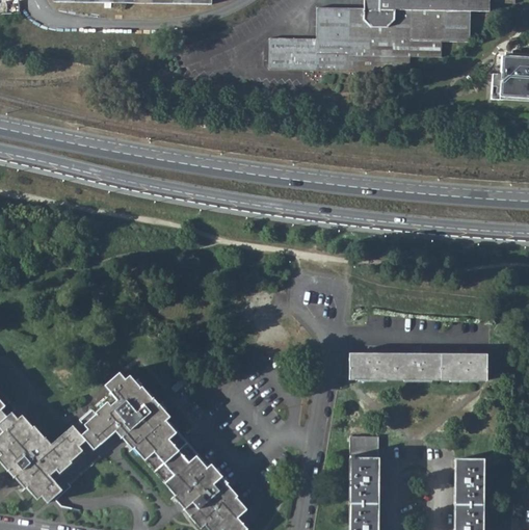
[(365,0),(365,8),(318,8),(318,38),(271,37),(270,70),(410,73),(412,72),(413,41),(443,41),(444,9),(491,9),(491,0),(496,0),(497,3),(516,3),(517,2),(517,0),(365,0)]
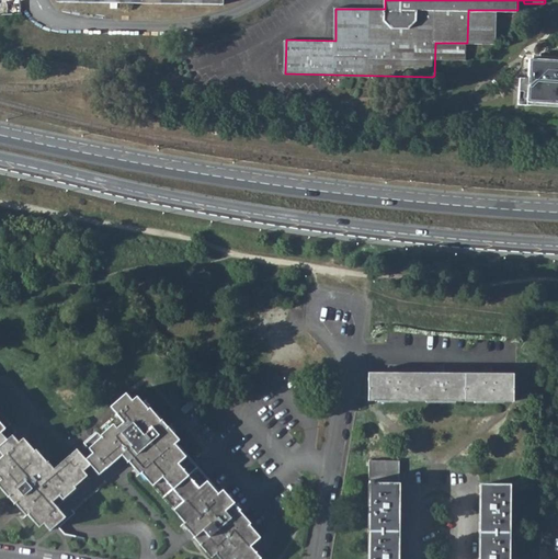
[(557,14),(553,19),(545,26),(556,37),(557,36),(557,14)]
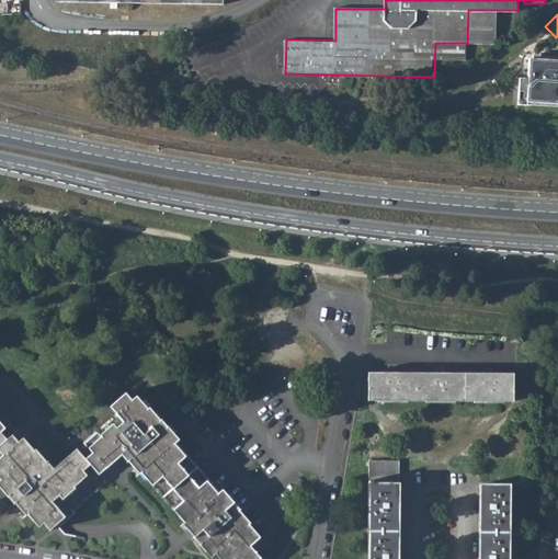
[(557,59),(532,58),(528,102),(557,103),(557,59)]
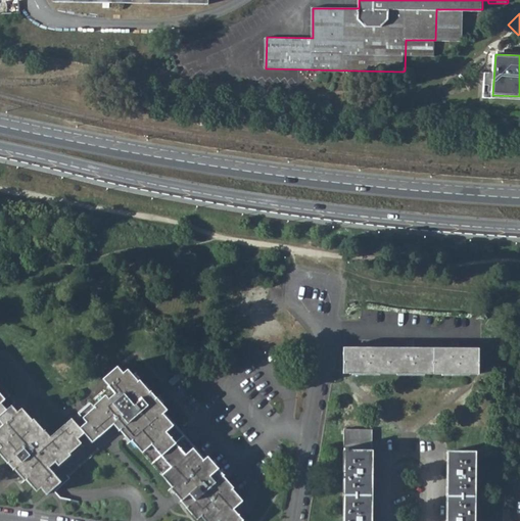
[(482,372),(482,346),(347,346),(347,372),(482,372)]
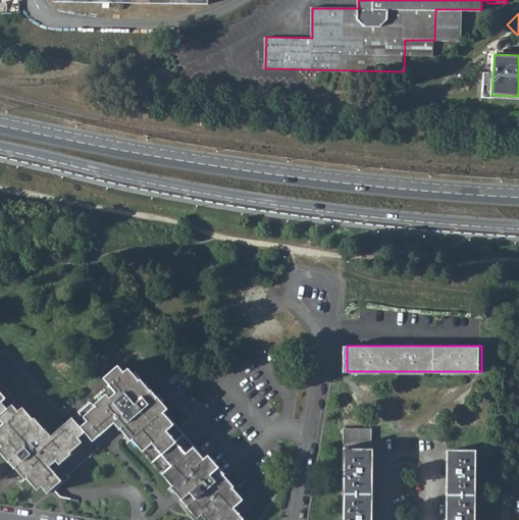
[(0,454),(7,463),(5,464),(12,472),(13,471),(23,482),(28,479),(38,492),(41,489),(46,496),(51,491),(49,489),(57,483),(98,450),(99,451),(107,443),(121,432),(131,445),(134,442),(180,500),(179,501),(186,508),(187,507),(197,519),(203,515),(207,519),(243,519),(245,519),(240,513),(235,507),(244,501),(234,488),(235,487),(224,475),(225,474),(218,466),(217,467),(206,455),(205,456),(159,400),(151,390),(150,391),(141,379),(139,381),(128,370),(122,374),(118,369),(116,367),(101,379),(104,382),(108,387),(79,412),(75,415),(74,414),(45,438),(40,432),(38,434),(29,424),(28,424),(14,409),(0,391),(0,454)]
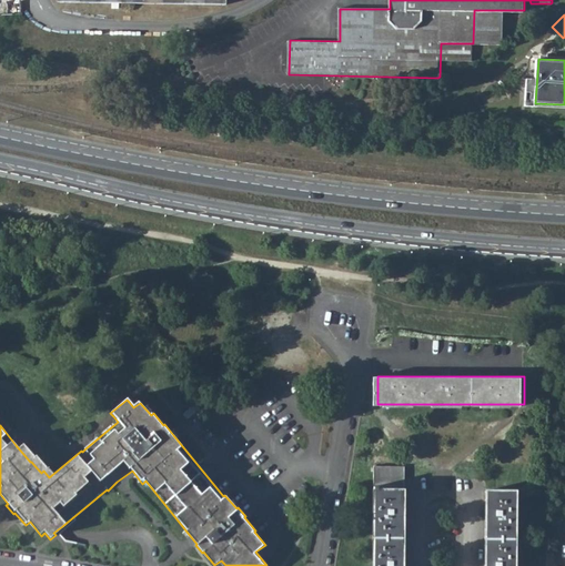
[(406,466),(376,466),(375,565),(405,565),(405,487),(400,487),(399,484),(405,484),(406,466)]
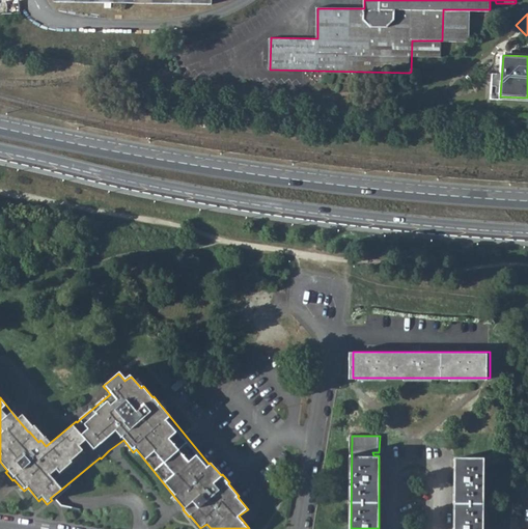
[(483,528),(484,456),(457,456),(456,528),(483,528)]
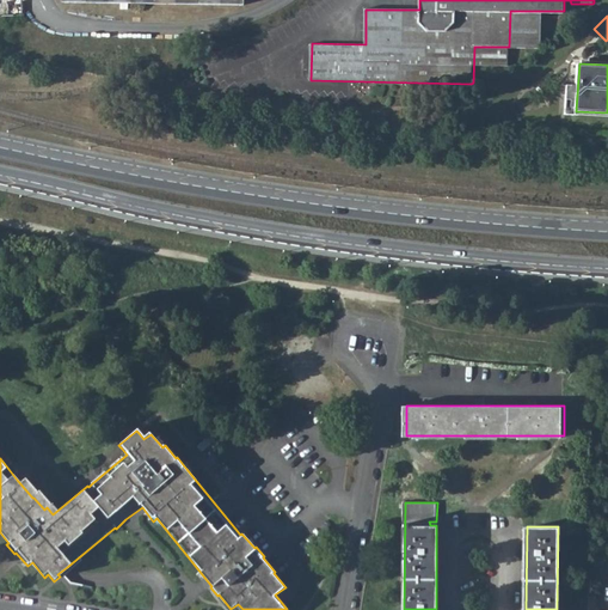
[(607,608),(603,609),(596,609),(596,593),(591,593),(590,609),(607,609),(607,608)]
